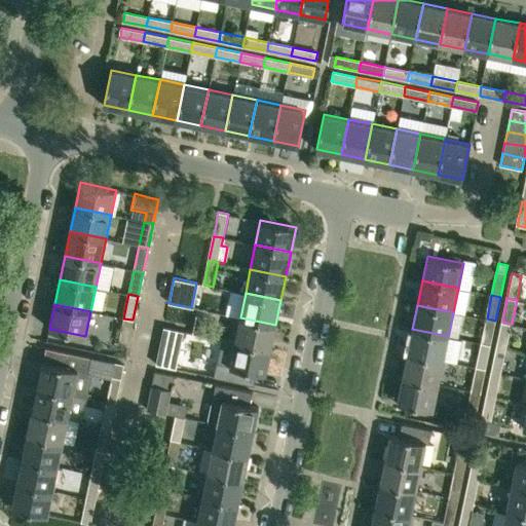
[(202,334),(208,310),(198,308),(193,333),(202,334)]
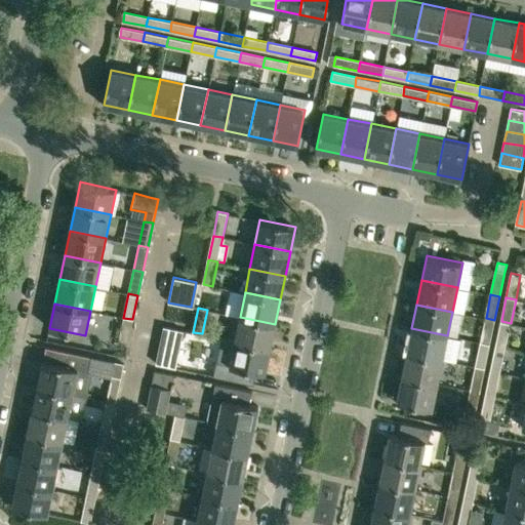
[(271,348),(275,324),(240,317),(235,340),(271,348)]
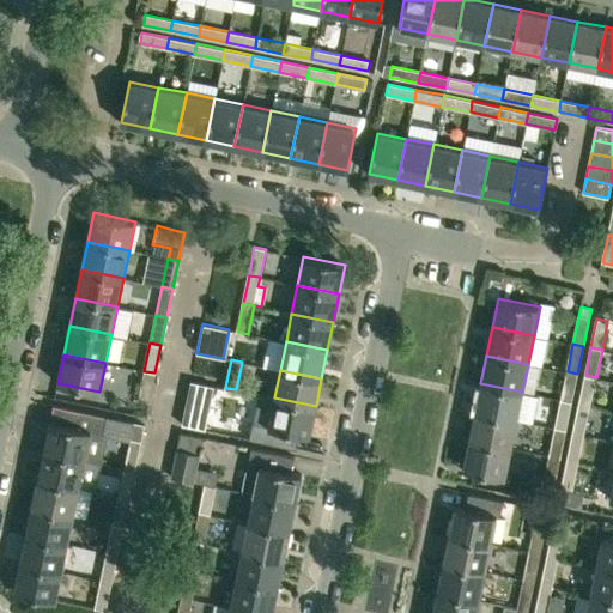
[(149,401),(155,372),(144,371),(138,399),(149,401)]
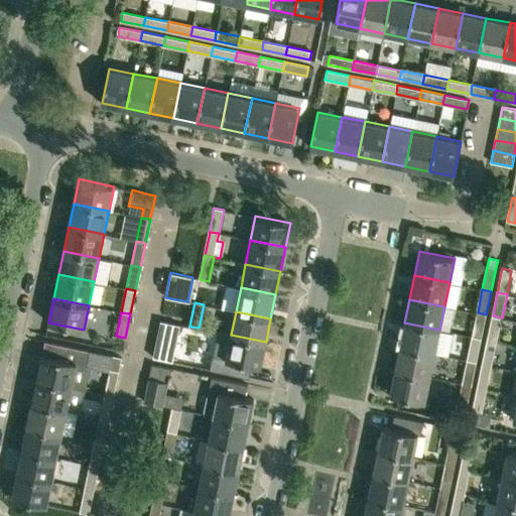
[(481,339),(486,314),(478,312),(473,337),(481,339)]
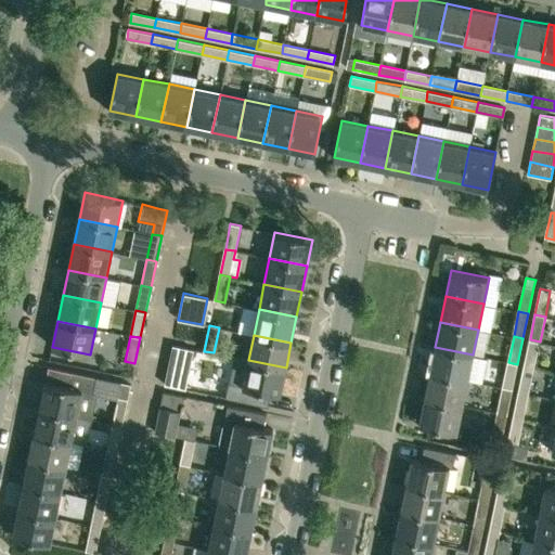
[(534,368),(540,341),(530,339),(525,365),(534,368)]
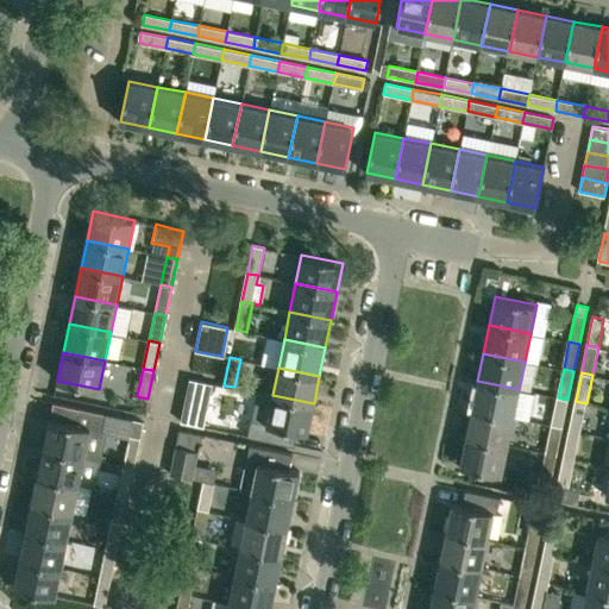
[(213,382),(190,377),(184,406),(207,410),(213,382)]
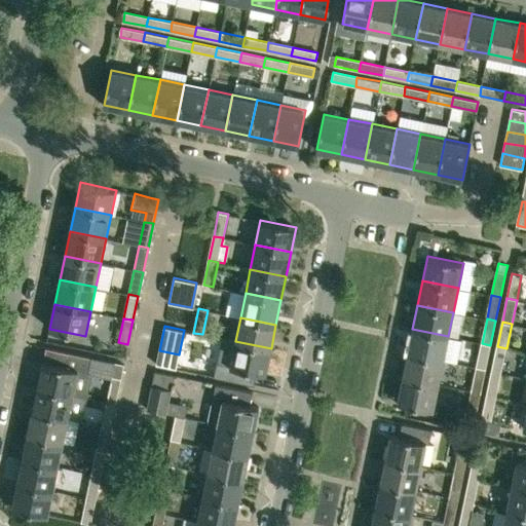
[(443,361),(448,336),(412,329),(408,352),(443,361)]
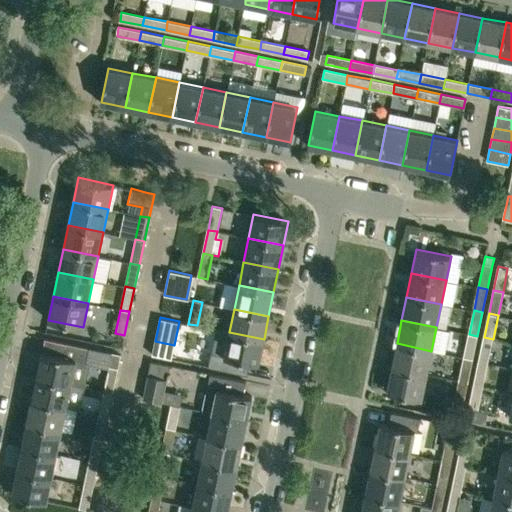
[(259,364),(264,339),(229,332),(224,356),(259,364)]
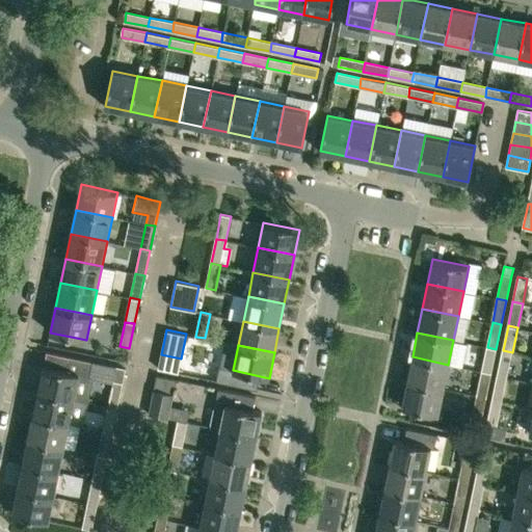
[(490,373),(496,349),(487,347),(482,371),(490,373)]
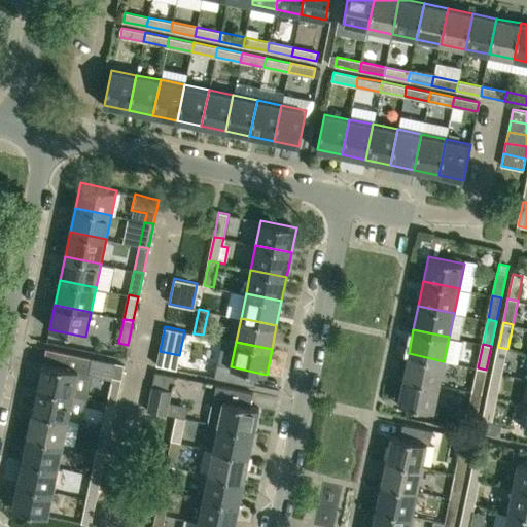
[(502,373),(507,349),(498,347),(493,371),(502,373)]
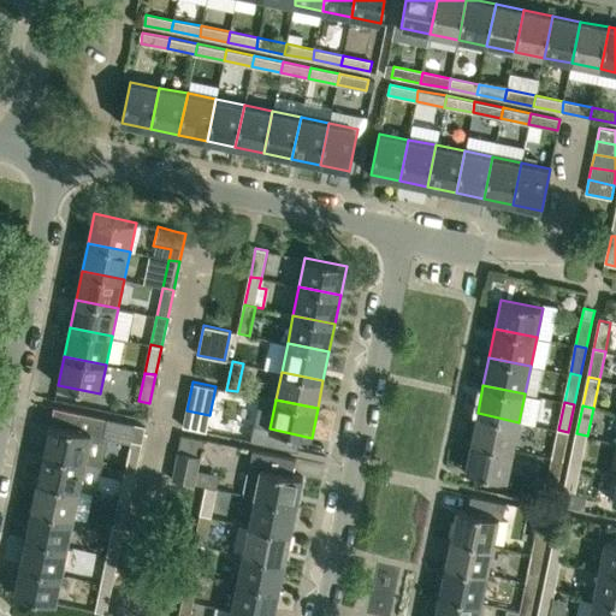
[(86,461),(98,463),(107,418),(65,409),(61,426),(49,424),(43,452),(86,461)]
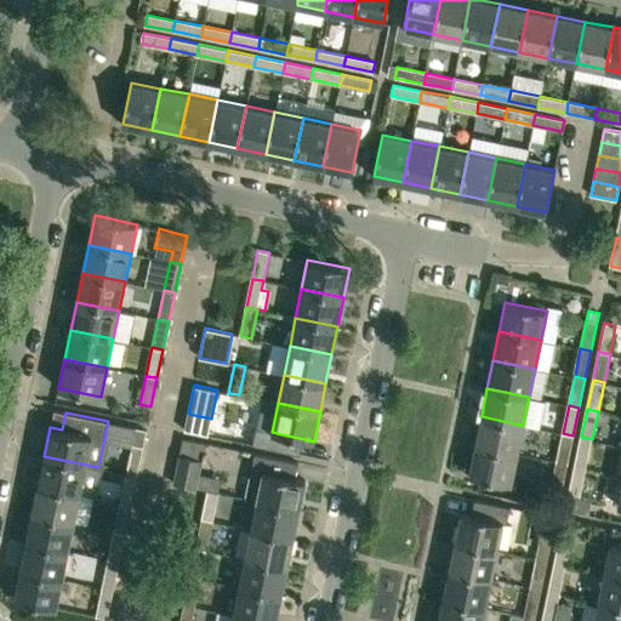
[(517,454),(523,426),(482,416),(476,445),(517,454)]
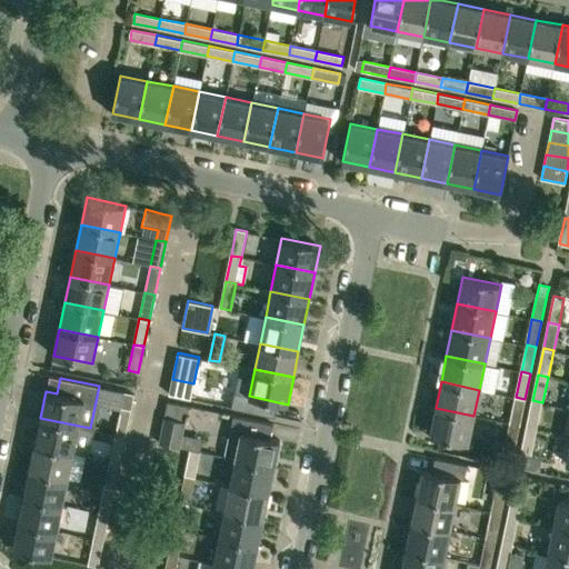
[(126,436),(131,410),(135,393),(125,392),(116,433),(126,436)]
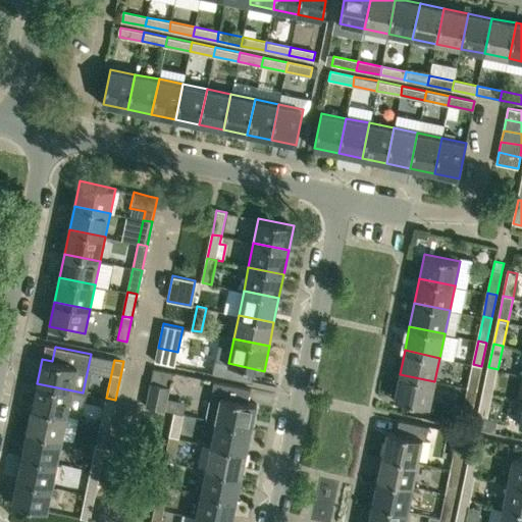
[(477,390),(481,366),(473,364),(468,388),(477,390)]
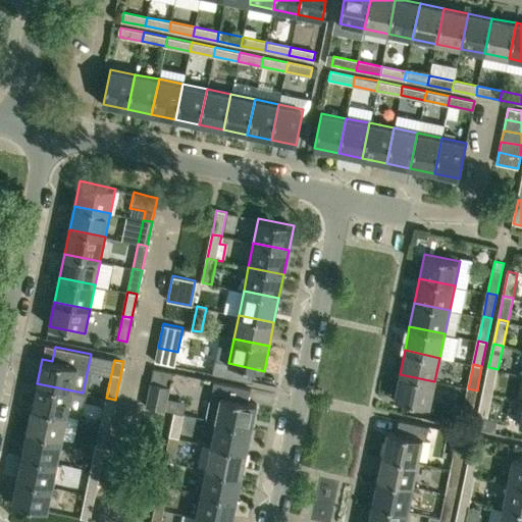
[(492,394),(498,369),(488,367),(483,392),(492,394)]
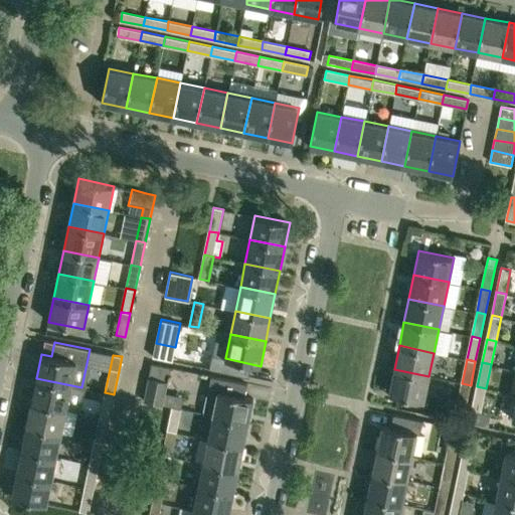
[(423,400),(428,376),(394,369),(389,393),(423,400)]
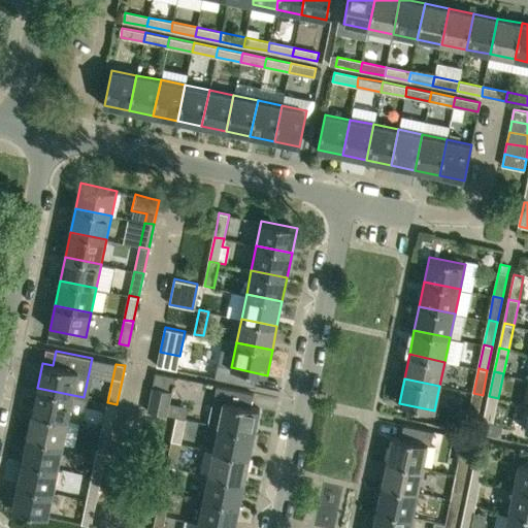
[(260,408),(250,406),(253,393),(217,386),(208,424),(219,426),(255,433),(260,408)]
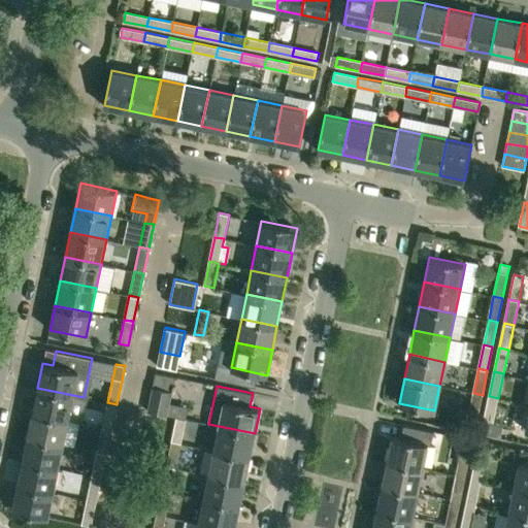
[(167,416),(172,391),(152,387),(146,411),(167,416)]
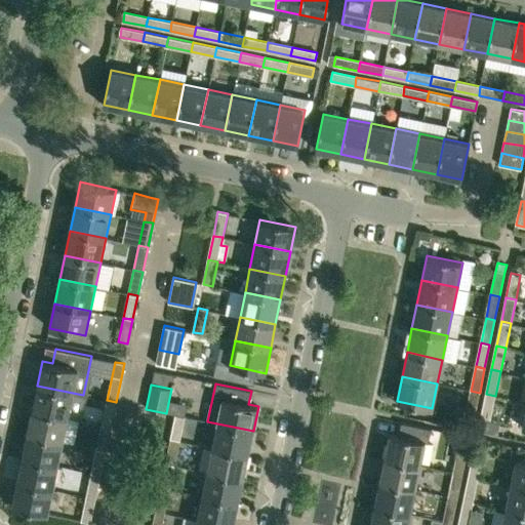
[(68,417),(73,393),(37,386),(32,410),(68,417)]
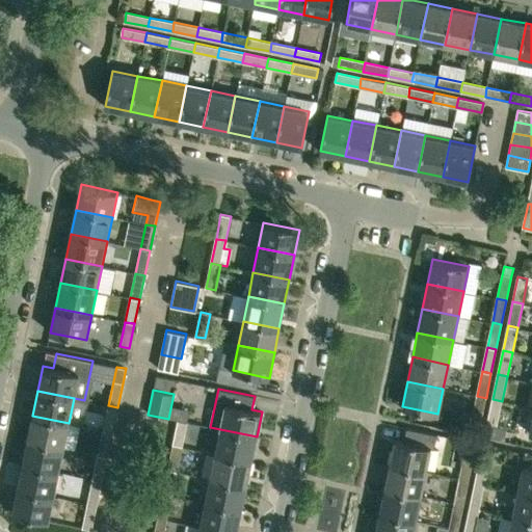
[(481,422),(486,398),(477,396),(472,421),(481,422)]
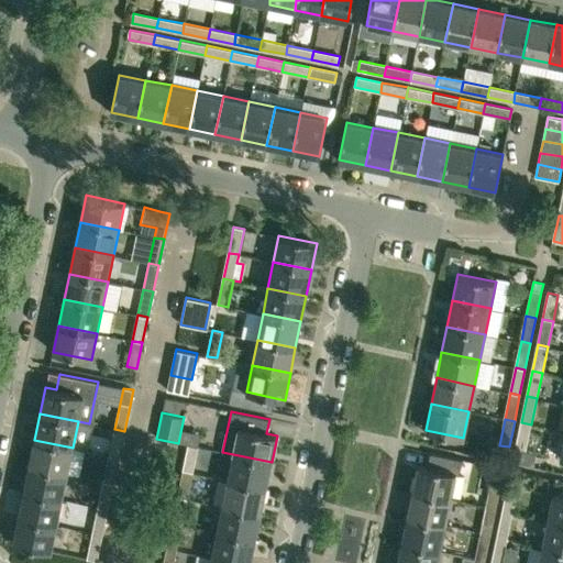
[(526,451),(531,424),(521,422),(516,449),(526,451)]
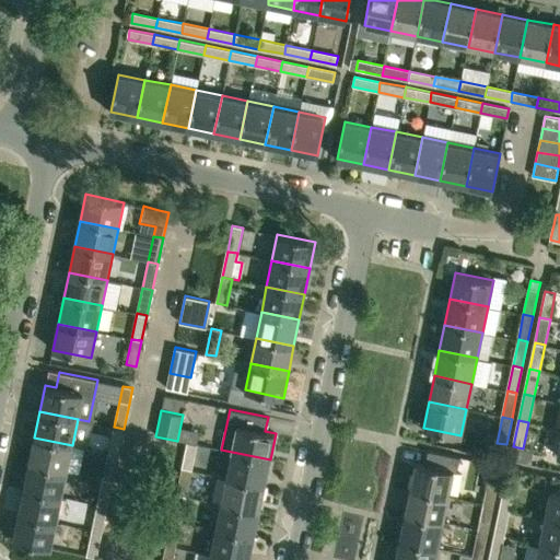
[(118,455),(124,429),(114,427),(108,453),(118,455)]
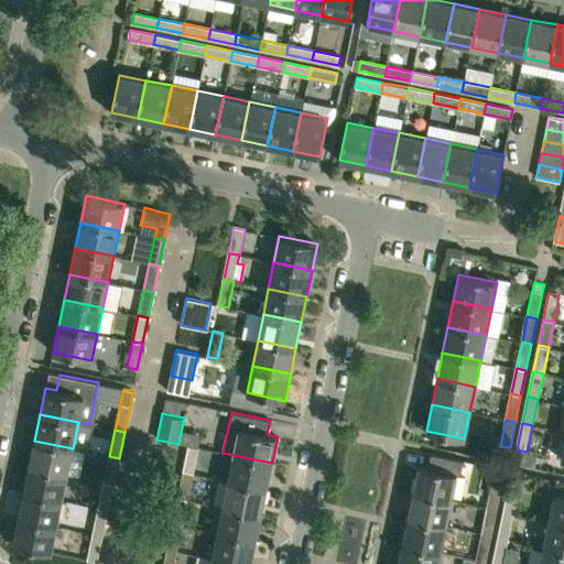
[(67,474),(73,448),(34,441),(29,466),(67,474)]
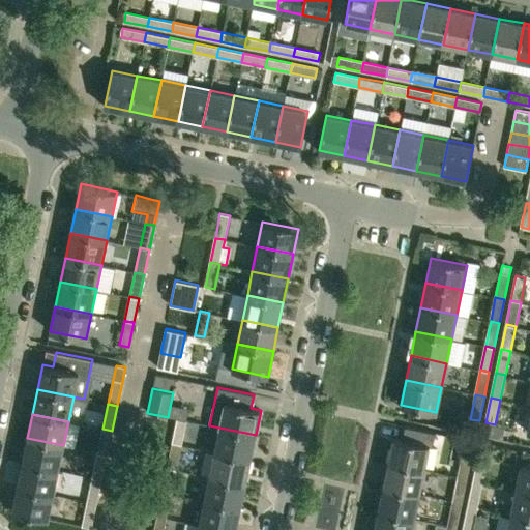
[(182,445),(186,420),(178,418),(173,443),(182,445)]
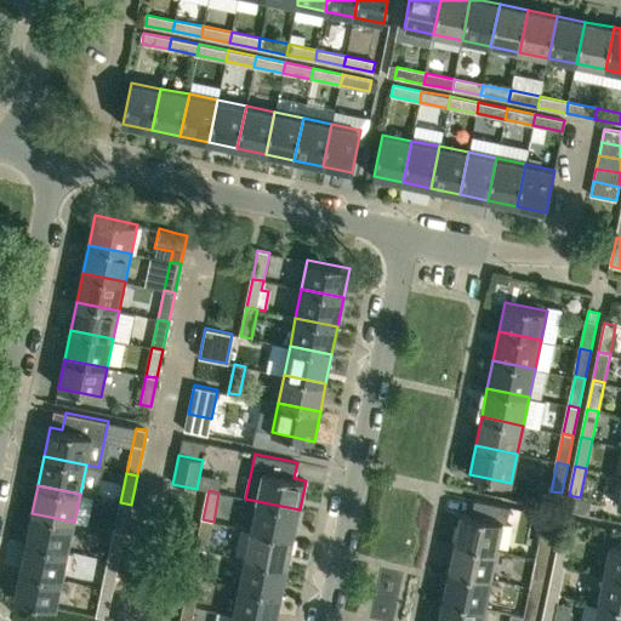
[(294,537),(300,510),(257,501),(251,529),(294,537)]
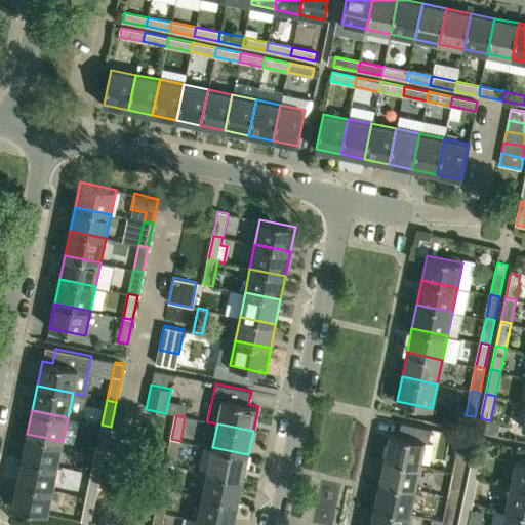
[(106,450),(111,427),(102,425),(96,448),(106,450)]
